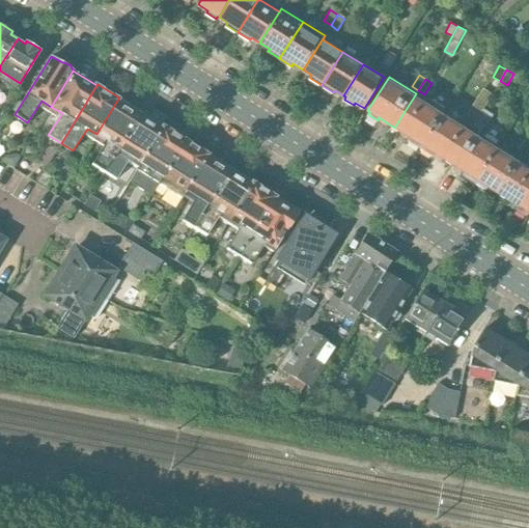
[(443,110),(416,93),(394,128),(411,138),(409,140),(420,147),(443,110)]
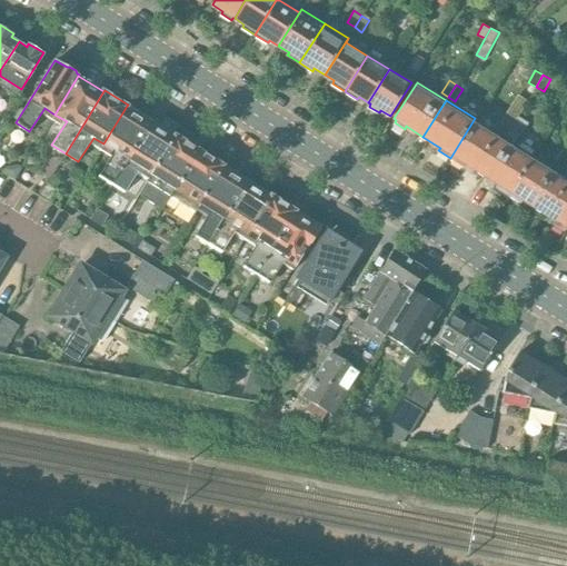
[(127,106),(103,144),(116,151),(100,175),(113,182),(150,122),(139,116),(138,112),(127,106)]
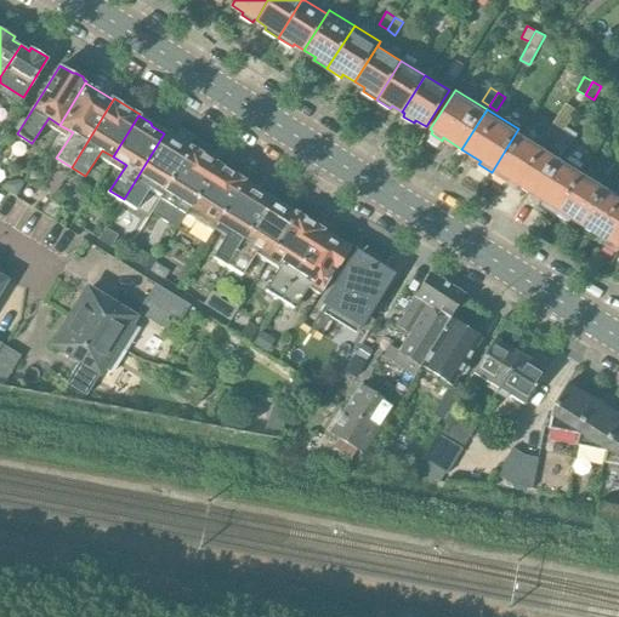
[(556,119),(544,140),(552,146),(566,125),(556,119)]
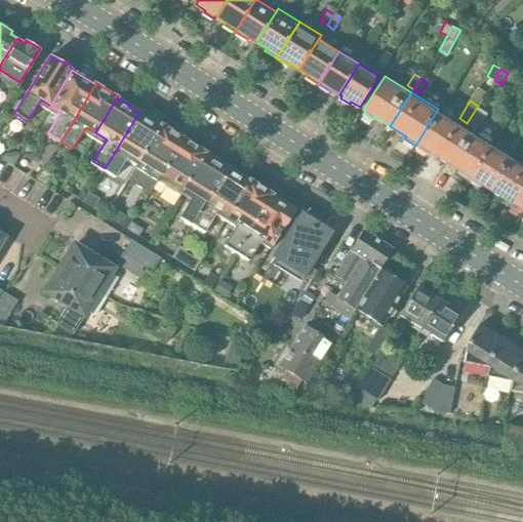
[(477,129),(488,113),(478,106),(467,123),(477,129)]
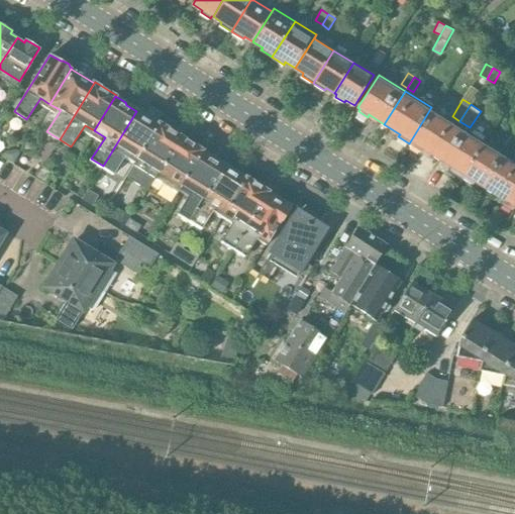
[(457,124),(431,107),(409,143),(420,149),(422,147),(437,157),(457,124)]
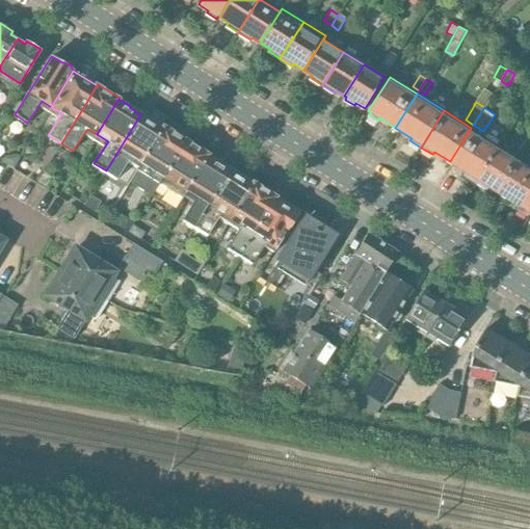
[(141,162),(164,127),(154,121),(152,121),(140,114),(106,170),(117,178),(131,156),(141,162)]
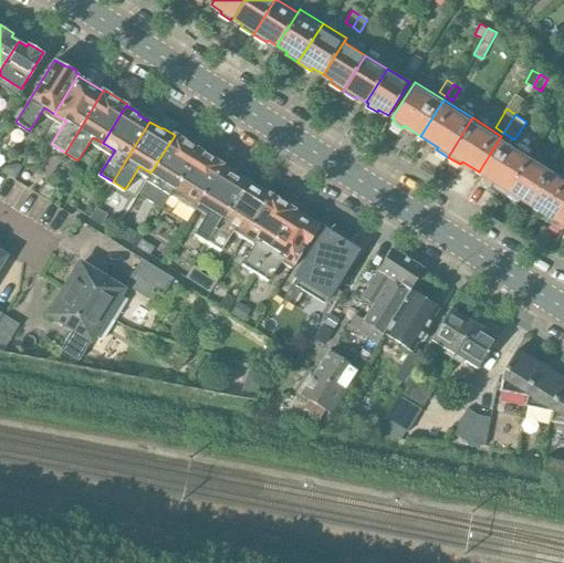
[(150,173),(139,191),(164,206),(170,195),(199,149),(175,134),(175,135),(150,173)]
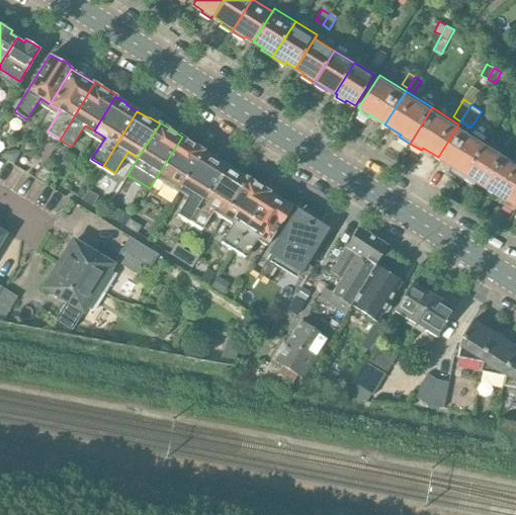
[(485,141),(458,124),(438,157),(453,167),(451,169),(462,176),(485,141)]
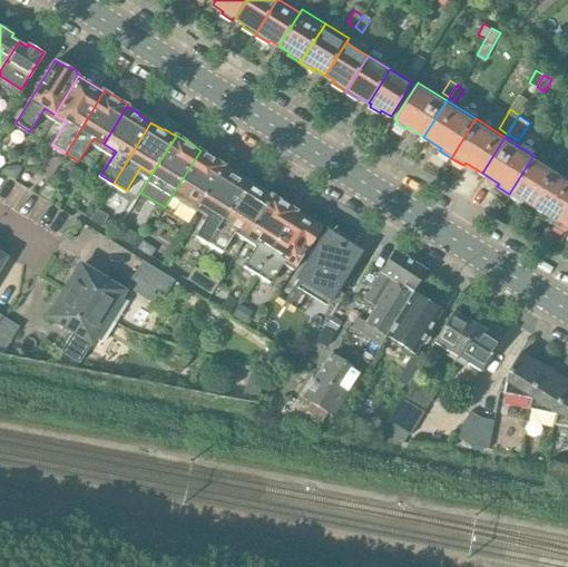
[(196,212),(201,204),(224,166),(225,165),(201,150),(172,196),(196,212)]
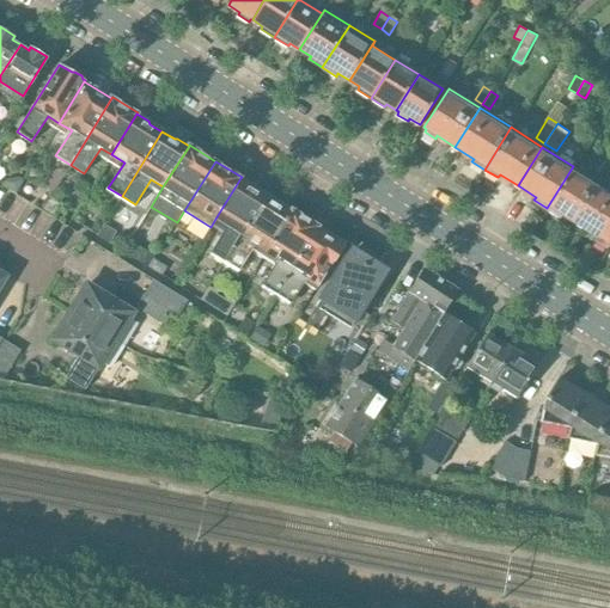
[(58,165),(46,185),(55,190),(67,171),(58,165)]
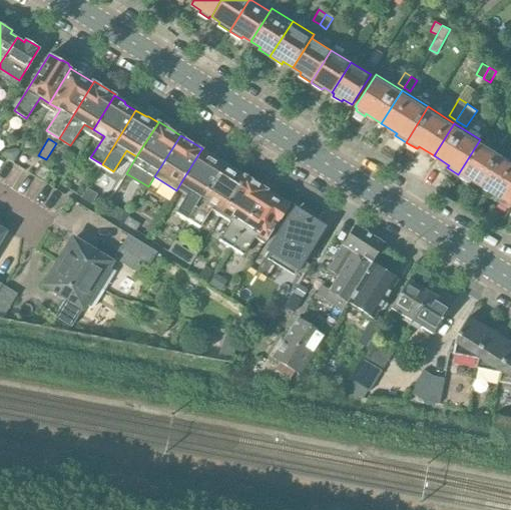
[(510,158),(480,139),(458,174),(469,181),(470,179),(492,192),(510,162),(510,158)]
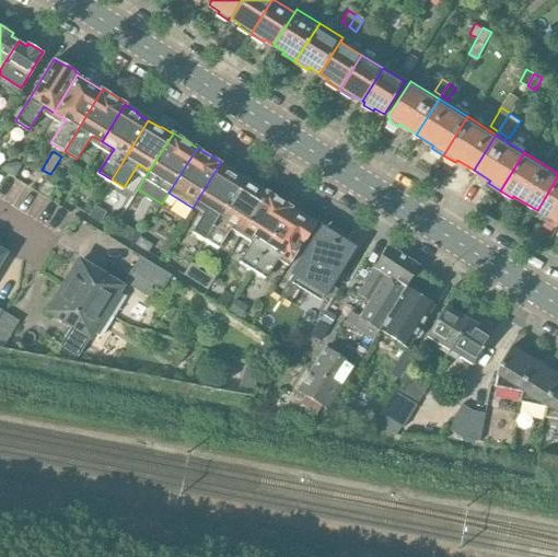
[(206,239),(243,180),(232,173),(231,169),(220,163),(197,200),(208,207),(194,231),(206,239)]
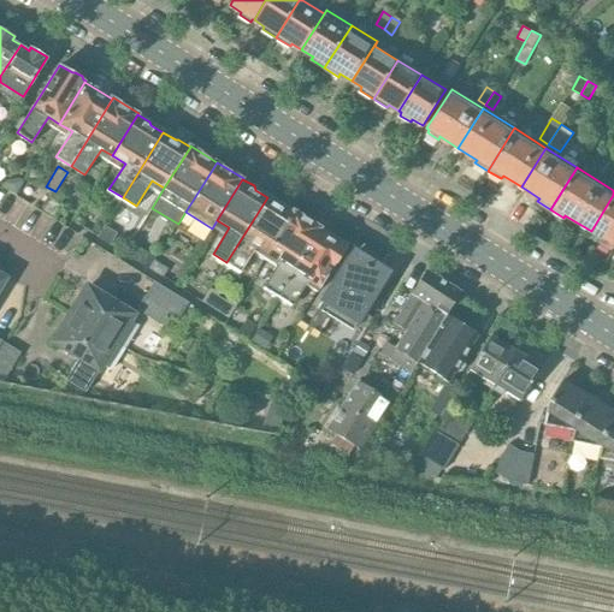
[(613,195),(591,231),(602,238),(601,241),(610,248),(613,244),(613,195)]
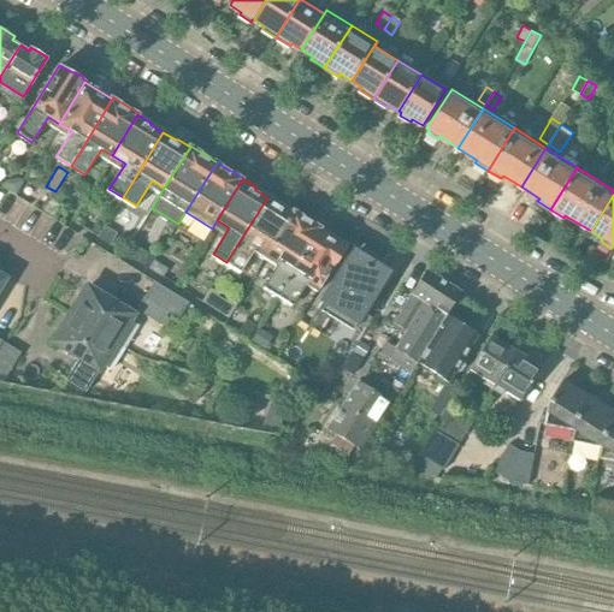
[(53,196),(46,207),(57,213),(63,203),(53,196)]
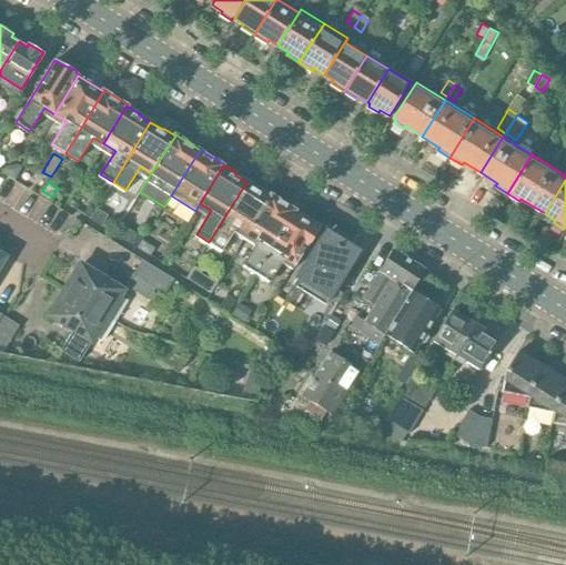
[(248,233),(271,195),(261,188),(256,189),(246,182),(209,242),(222,250),(236,226),(248,233)]
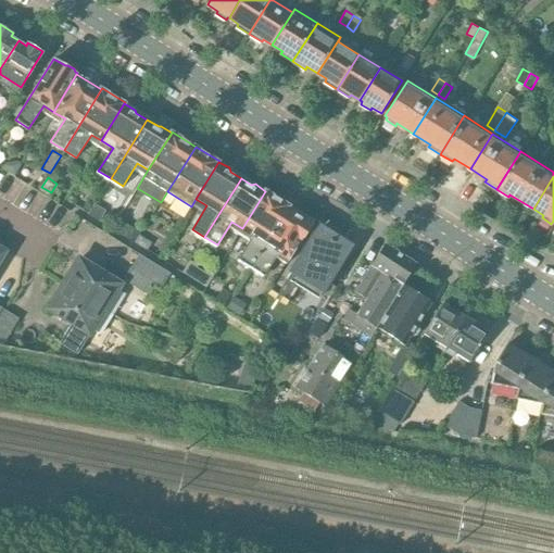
[(265,191),(242,228),(253,235),(239,259),(252,266),(289,206),(290,205),(266,190),(266,191),(265,191)]
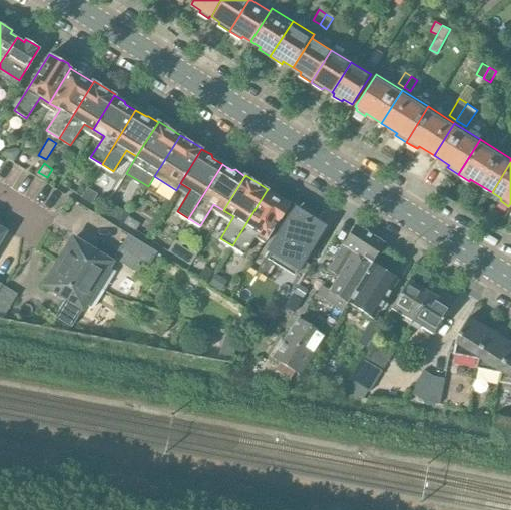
[(88,186),(83,195),(93,201),(99,192),(88,186)]
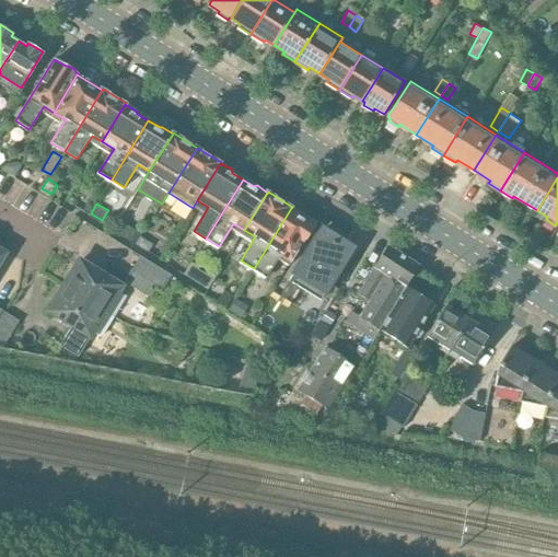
[(291,208),(254,268),(266,276),(280,253),(292,259),(315,222),(291,208)]
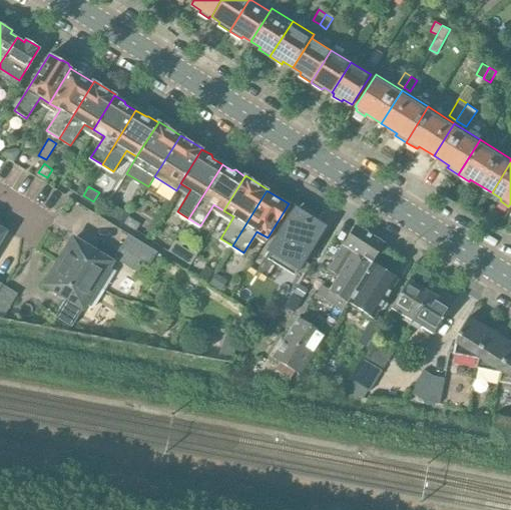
[(117,204),(112,212),(126,221),(130,214),(134,208),(129,204),(125,209),(117,204)]
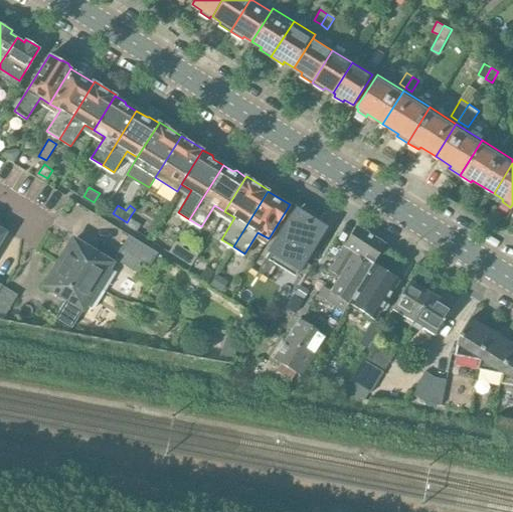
[(306,219),(307,213),(299,209),(295,211),(271,249),(258,271),(269,278),(278,264),(282,267),(309,220),(306,219)]
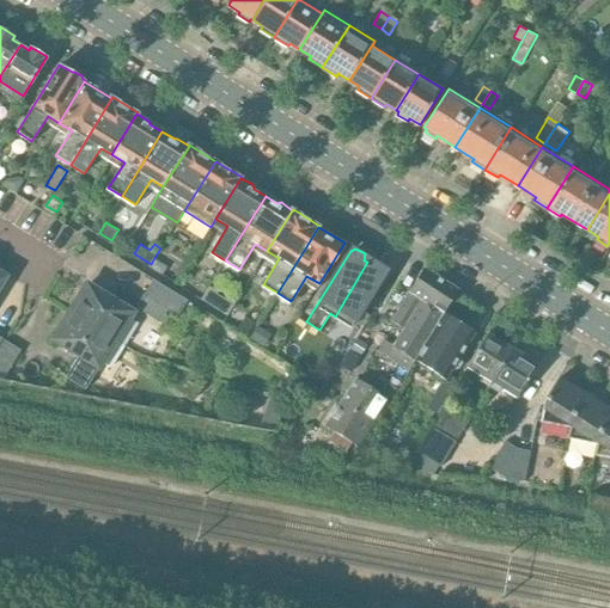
[(156,256),(151,264),(164,272),(169,264),(156,256)]
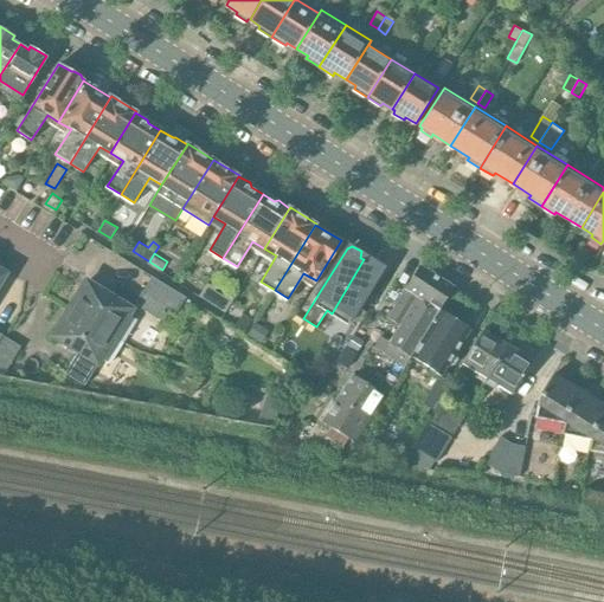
[(353,315),(381,270),(381,264),(372,258),(367,261),(364,259),(332,314),(347,323),(353,315)]
